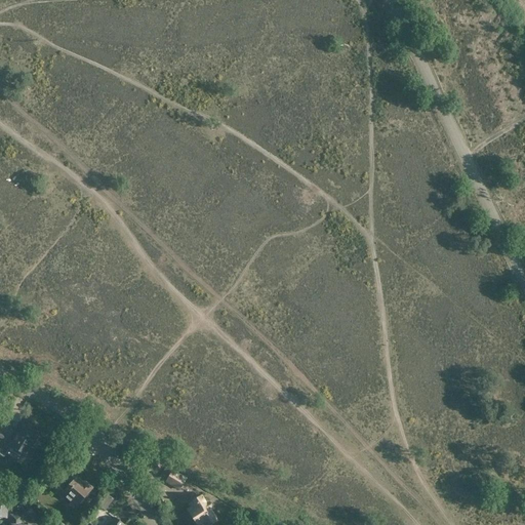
[(0,431),(0,453),(4,456),(10,446),(24,454),(26,451),(26,452),(28,448),(30,444),(34,446),(39,437),(22,427),(13,440),(0,431)]
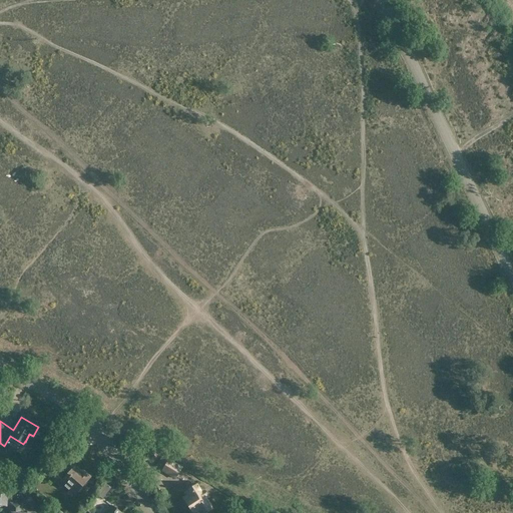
[(168,460),(162,471),(175,478),(181,468),(168,460)]
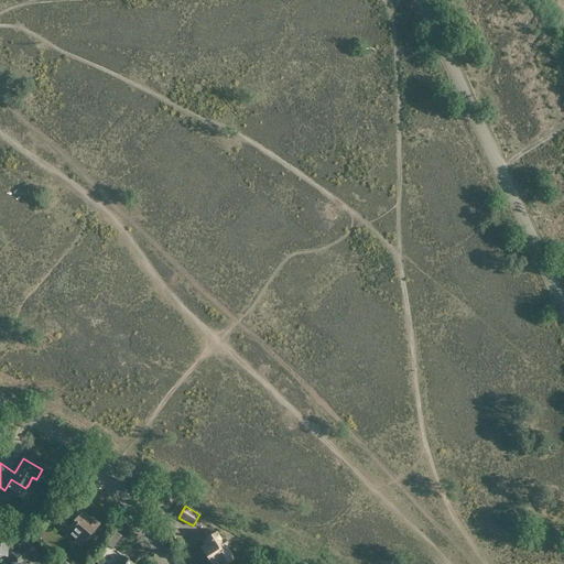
[(99,524),(91,517),(89,519),(83,512),(73,524),(66,519),(57,528),(66,535),(68,532),(83,544),(99,524)]
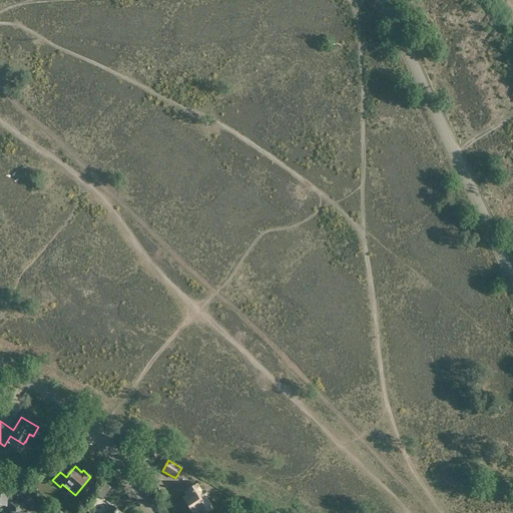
[(183,498),(192,512),(198,512),(201,511),(202,512),(212,512),(211,510),(212,509),(196,484),(195,485),(193,482),(187,486),(189,489),(187,490),(189,494),(183,498)]
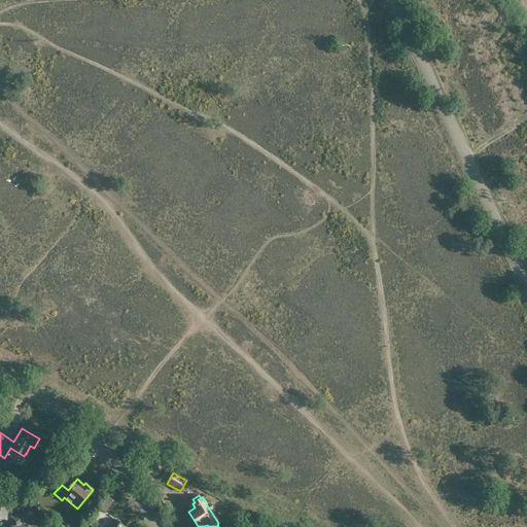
[(0,520),(7,521),(8,502),(0,501),(0,520)]
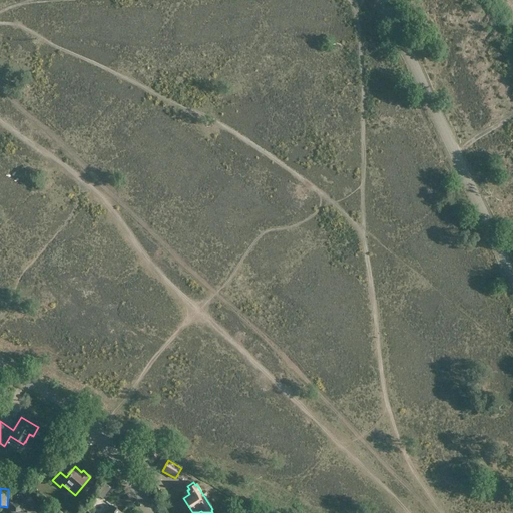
[(98,493),(103,497),(107,492),(102,489),(98,493)]
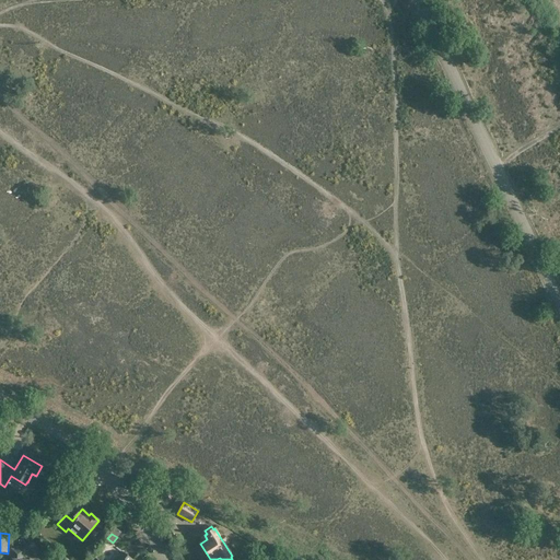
[(12,550),(11,559),(22,559),(23,551),(12,550)]
